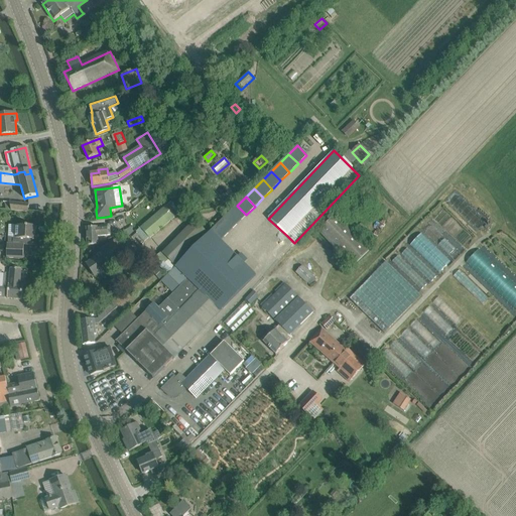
[(137,200),(132,205),(135,208),(140,204),(137,200)]
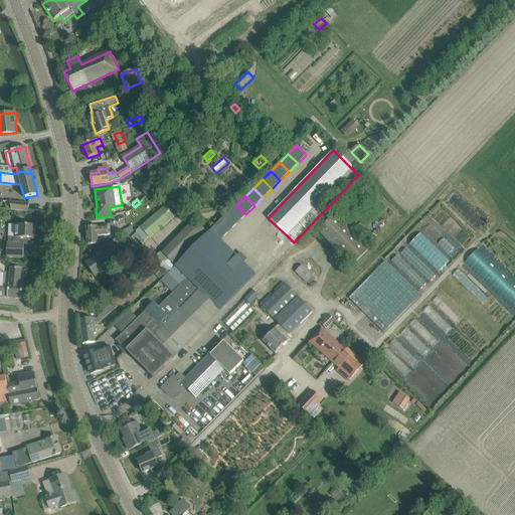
[(28,204),(10,202),(11,211),(27,212),(28,204)]
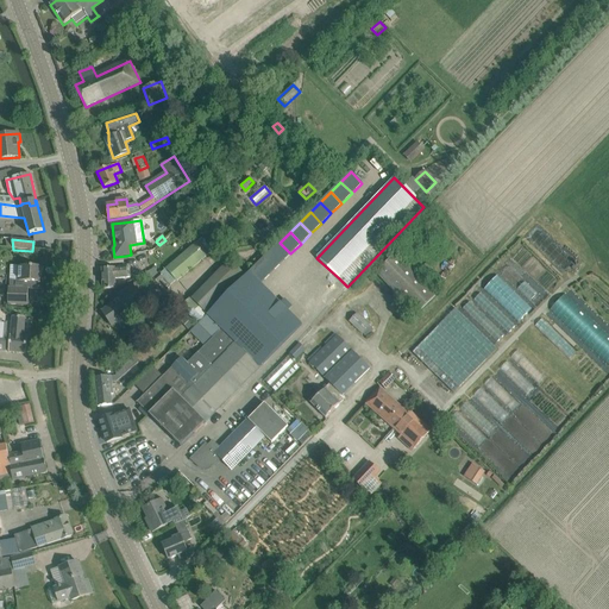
[(280,243),(269,252),(281,263),(290,253),(280,243)]
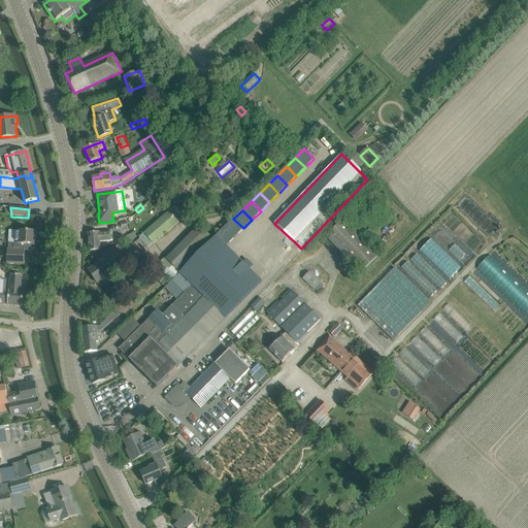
[(154,244),(178,224),(169,212),(144,234),(154,244)]
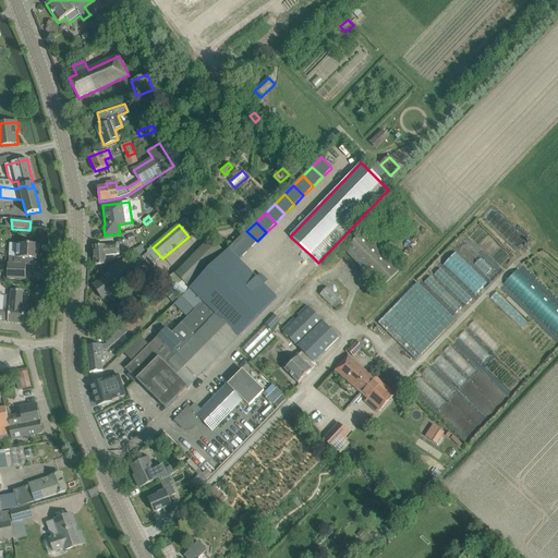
[(246,231),(238,240),(247,251),(257,241),(246,231)]
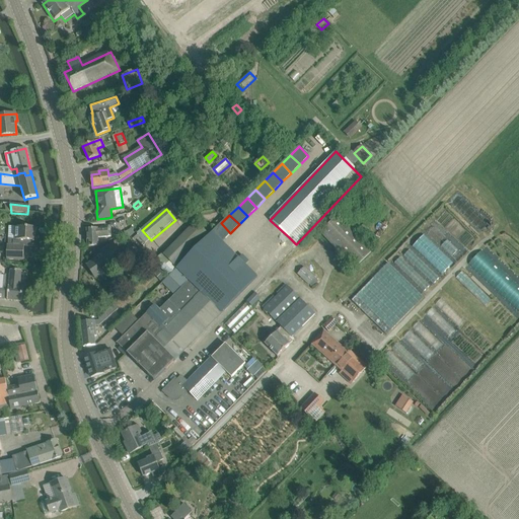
[(372,251),(338,216),(320,233),(355,269),(372,251)]
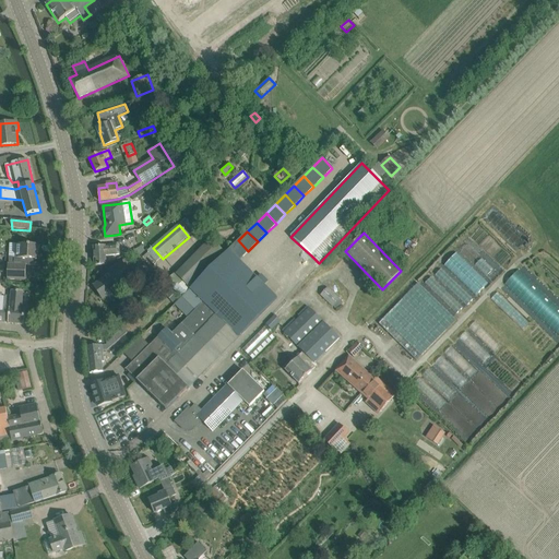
[(181,298),(190,289),(225,256),(210,239),(166,282),(181,298)]
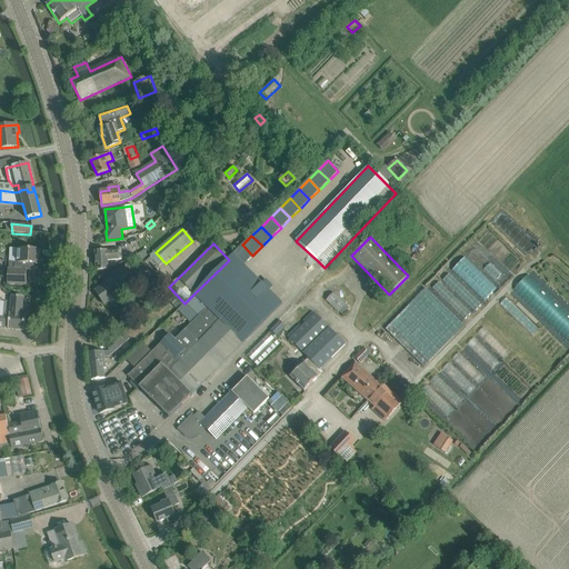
[(242,245),(232,255),(233,256),(235,257),(243,265),(252,256),(242,245)]
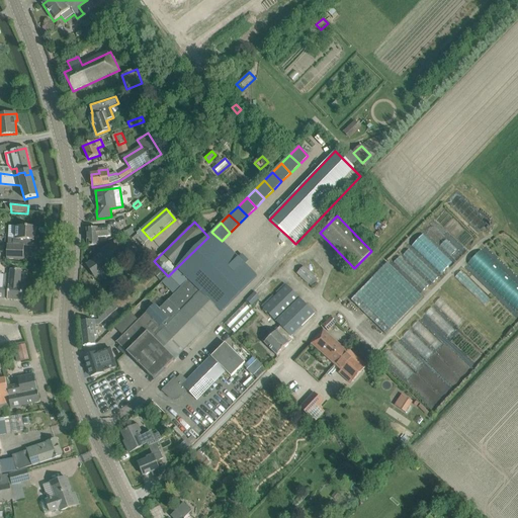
[(30,246),(31,241),(33,241),(34,235),(35,235),(36,226),(26,226),(26,228),(16,227),(16,239),(8,239),(7,259),(23,260),(24,246),(30,246)]
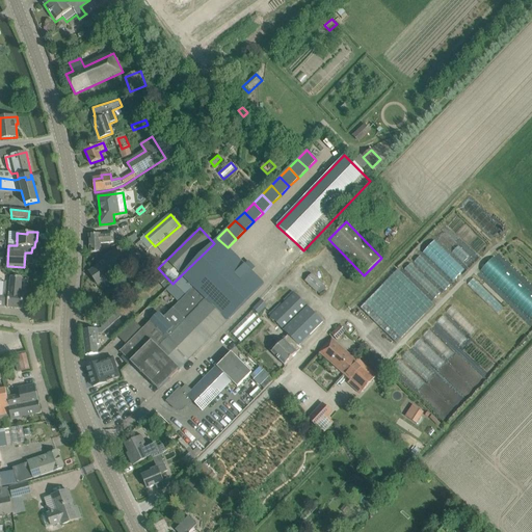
[(100,244),(113,243),(113,234),(88,235),(89,254),(100,253),(100,244)]
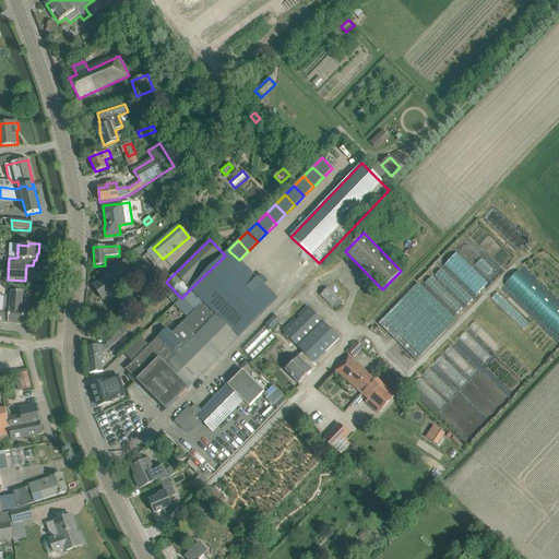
[(239,260),(230,252),(229,251),(225,256),(190,289),(204,304),(203,305),(201,305),(171,334),(166,330),(149,347),(132,364),(126,370),(166,409),(166,411),(277,298),(273,295),(239,260)]
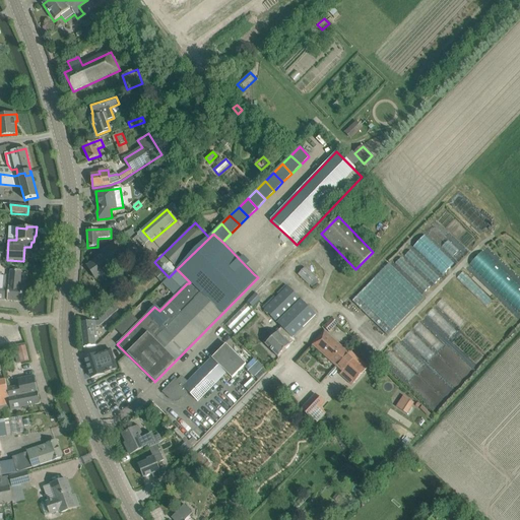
[(135,243),(140,239),(137,235),(131,240),(135,243)]
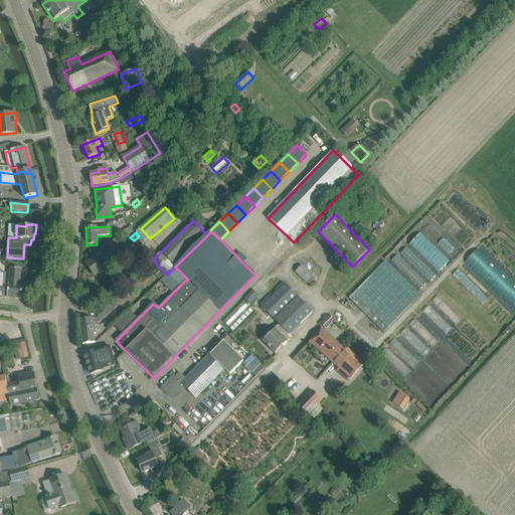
[(101,252),(86,263),(95,276),(98,275),(101,280),(112,273),(109,269),(117,263),(124,259),(112,241),(108,244),(100,250),(101,252)]
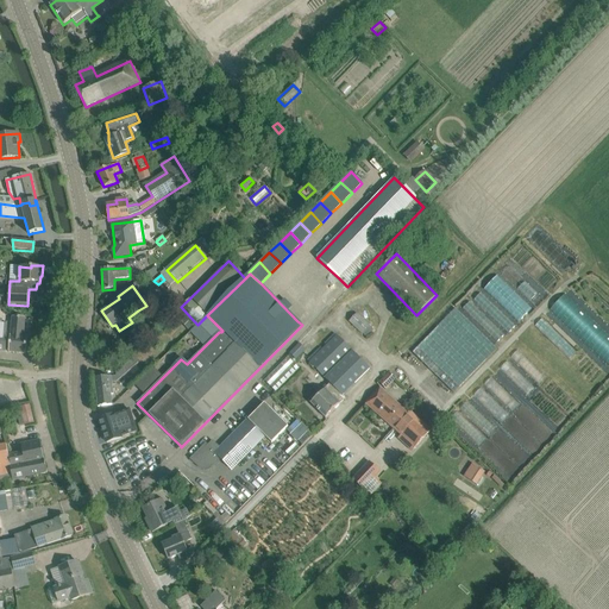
[(608,334),(564,293),(550,308),(608,362),(608,360),(608,334)]
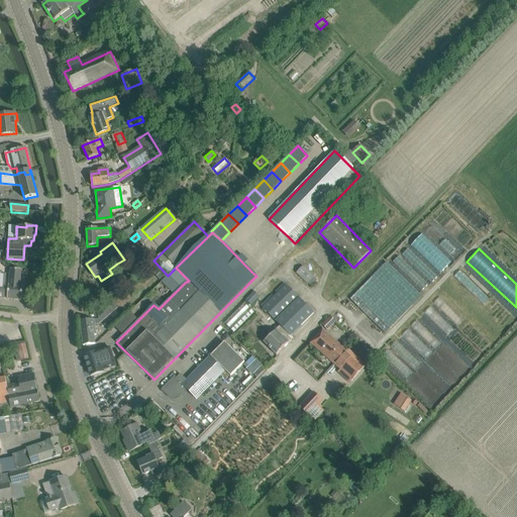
[(385,333),(421,297),(387,263),(350,299),(385,333)]
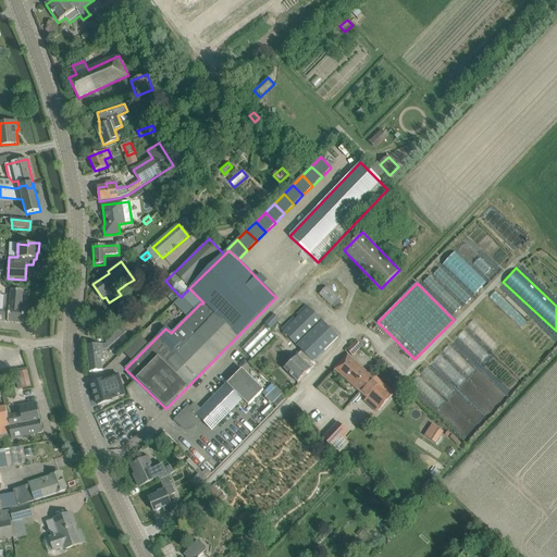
[(338,298),(326,287),(320,294),(331,306),(338,298)]
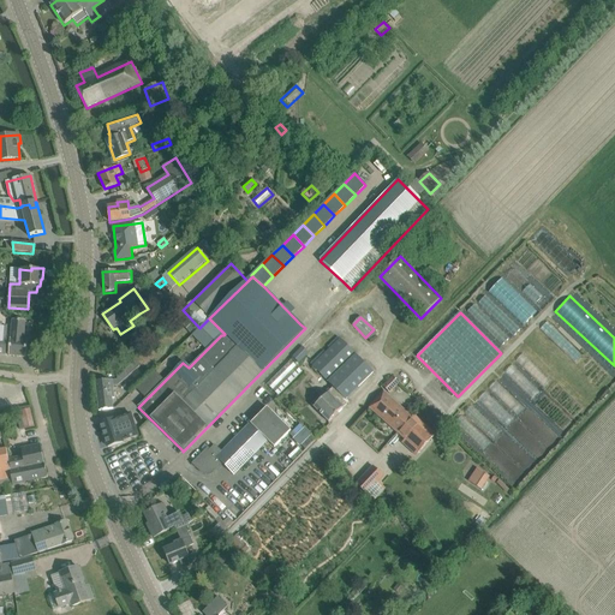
[(24,340),(25,321),(12,320),(11,339),(10,339),(9,356),(27,357),(28,340),(24,340)]
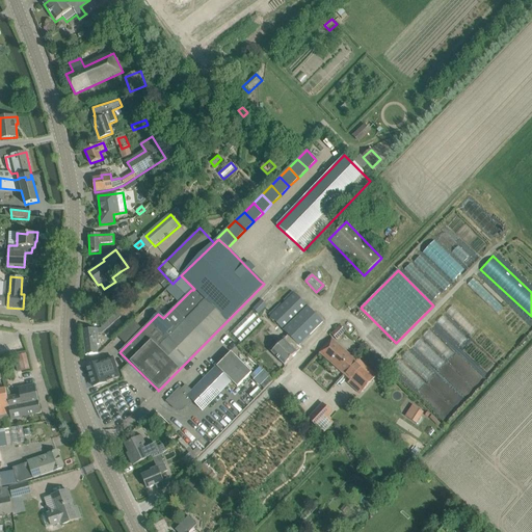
[(163,276),(158,282),(166,290),(171,285),(163,276)]
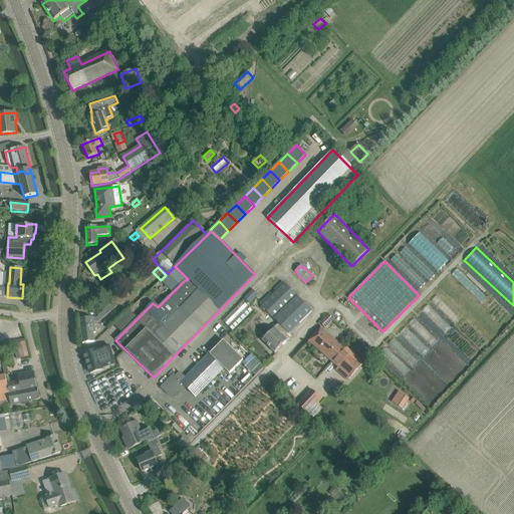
[(311,311),(284,283),(265,301),(264,300),(260,304),(261,306),(278,324),(283,328),(289,333),(311,311)]
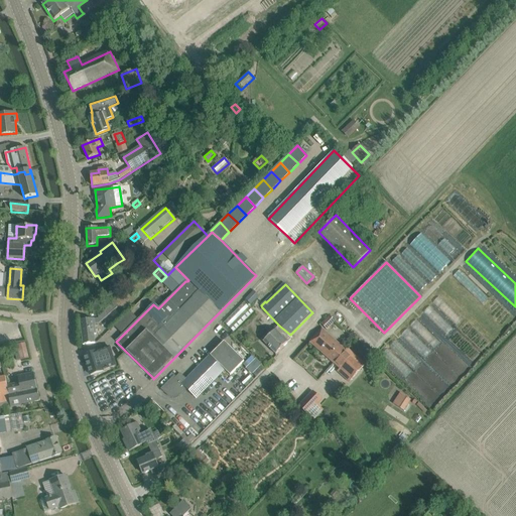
[(98,318),(94,318),(81,320),(83,345),(95,344),(94,335),(96,335),(95,325),(99,324),(117,307),(110,300),(98,312),(98,318)]
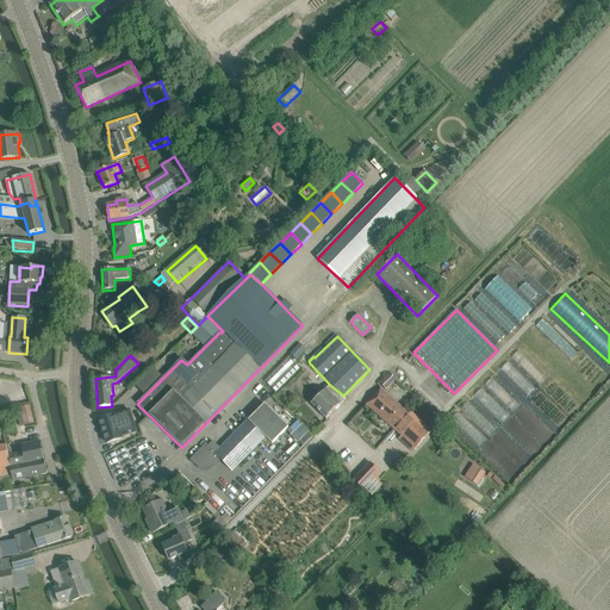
[(277,393),(299,369),(288,358),(265,381),(277,393)]
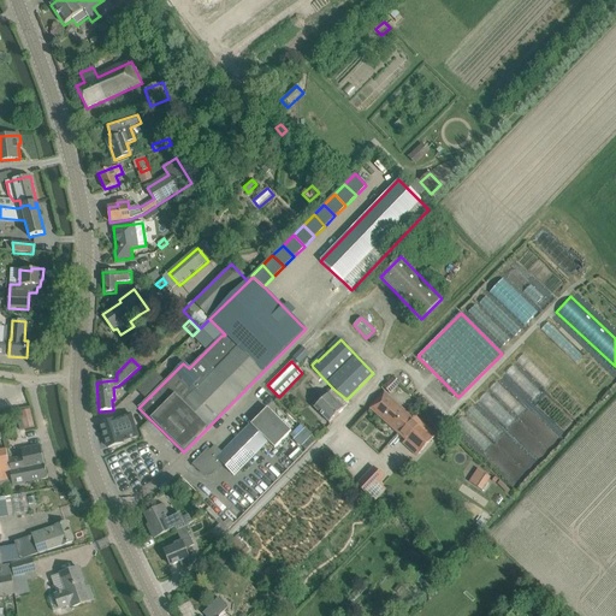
[(146,401),(164,383),(153,373),(135,390),(146,401)]
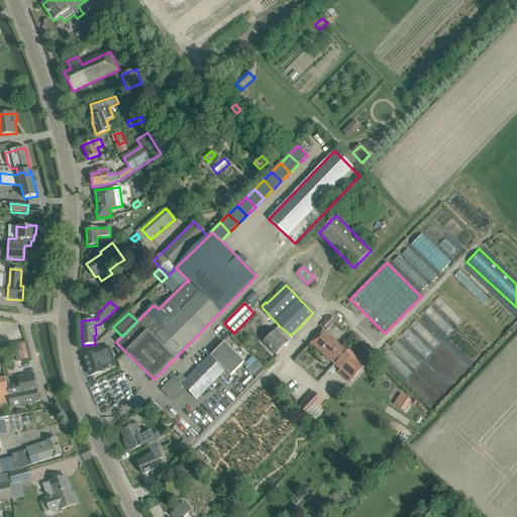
[(329,317),(321,324),(327,330),(335,323),(329,317)]
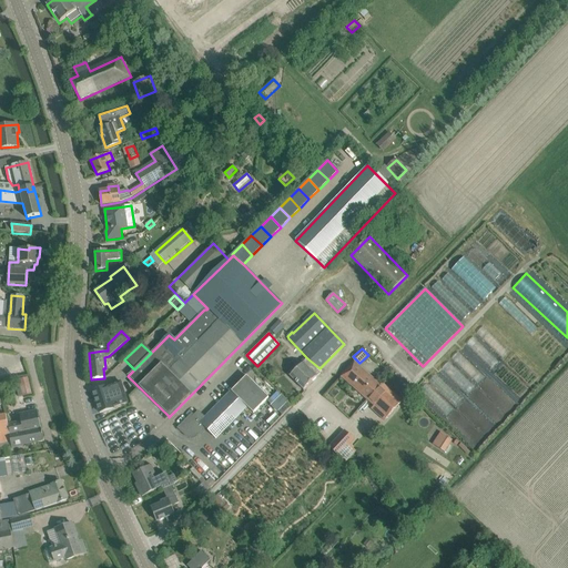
[(462,350),(439,369),(449,382),(442,388),(444,391),(443,393),(448,399),(455,394),(449,387),(454,384),(462,393),(476,381),(470,374),(477,368),(462,350)]
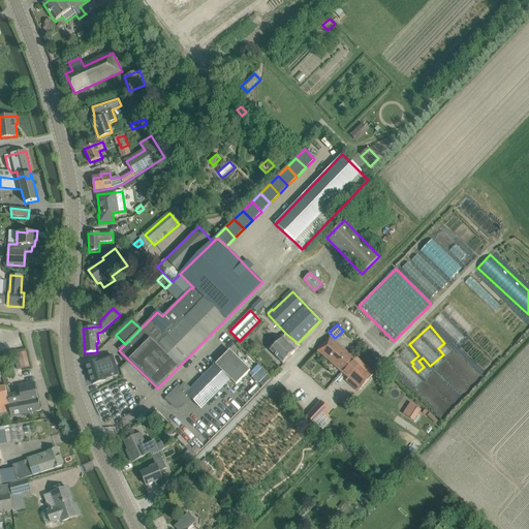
[(282,364),(299,347),(300,346),(298,343),(291,338),(286,334),(282,338),(282,339),(270,350),(282,364)]
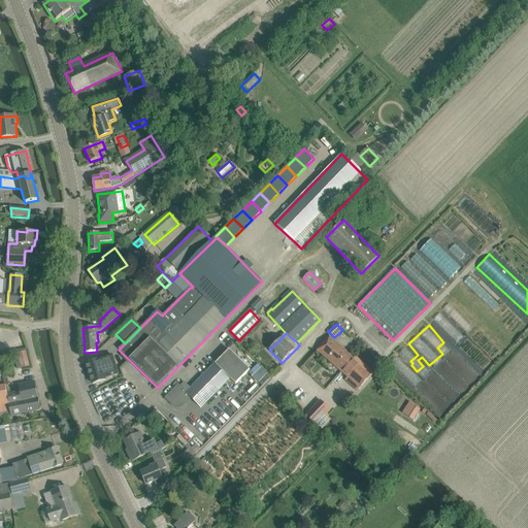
[(353,358),(329,337),(316,350),(328,360),(341,371),(353,358)]
